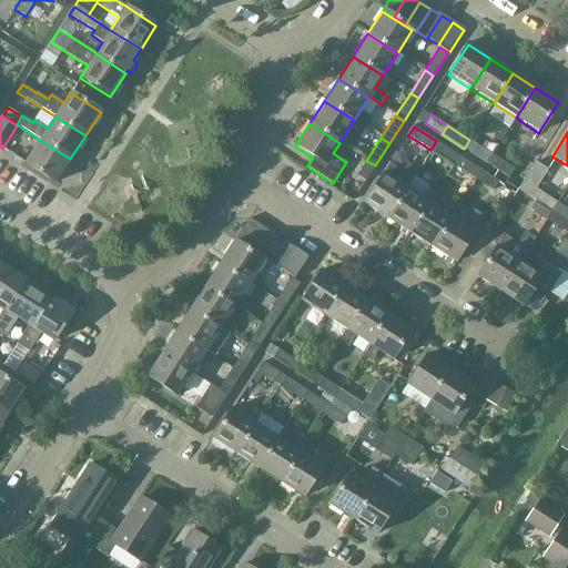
[(56,183),(70,159),(40,140),(26,163),(56,183)]
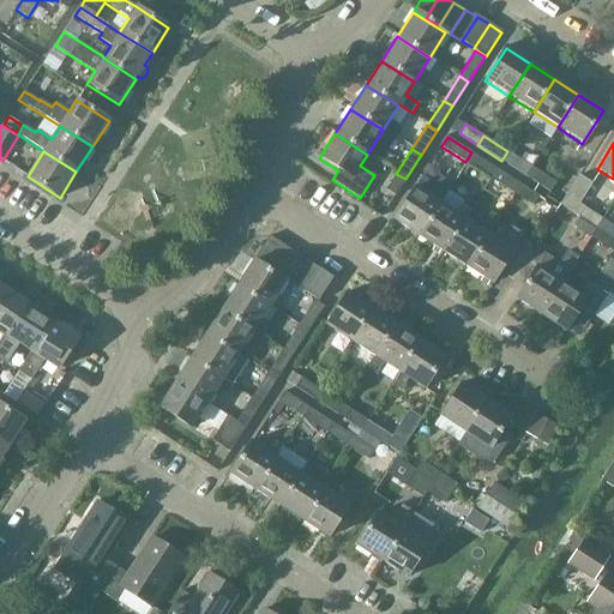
[(523,162),(507,151),(501,161),(525,176),(531,167),(523,162)]
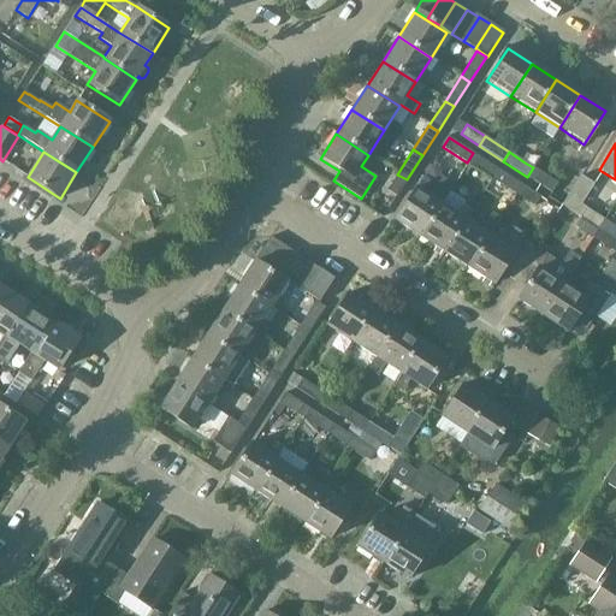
[(497,169),(473,153),(467,163),(491,178),(497,169)]
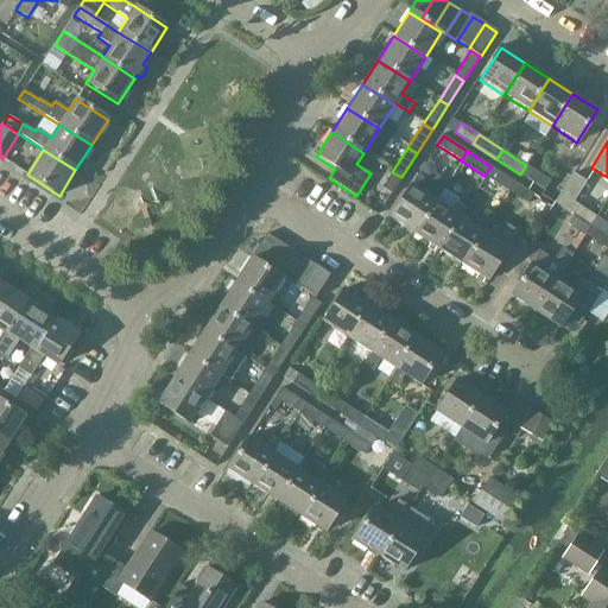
[(518,160),(526,165),(532,156),(521,153),(518,160)]
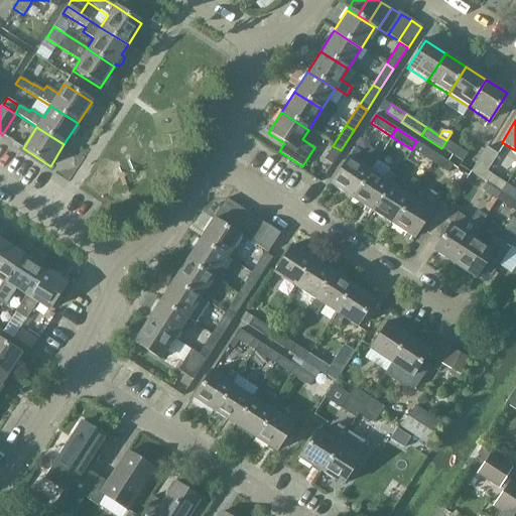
[(441,148),(462,161),(467,153),(459,148),(446,140),(441,148)]
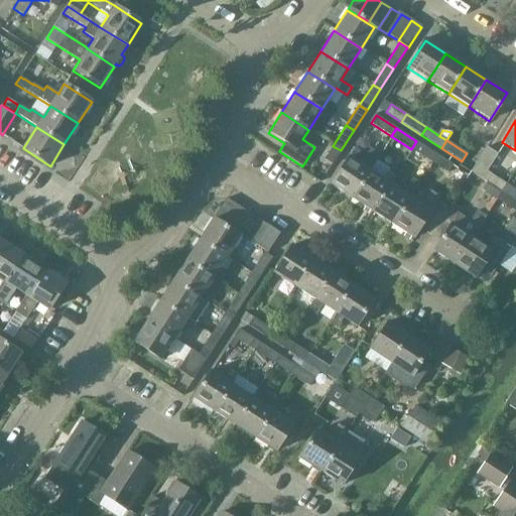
[(436,154),(416,141),(411,149),(432,162),(436,154)]
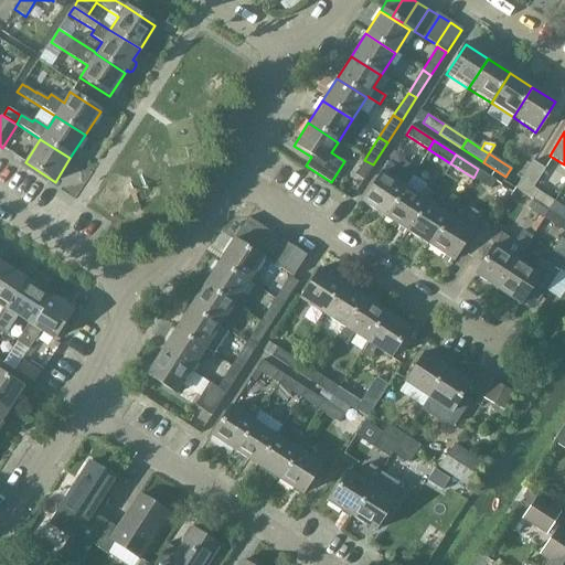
[(363,179),(373,164),(364,160),(355,174),(363,179)]
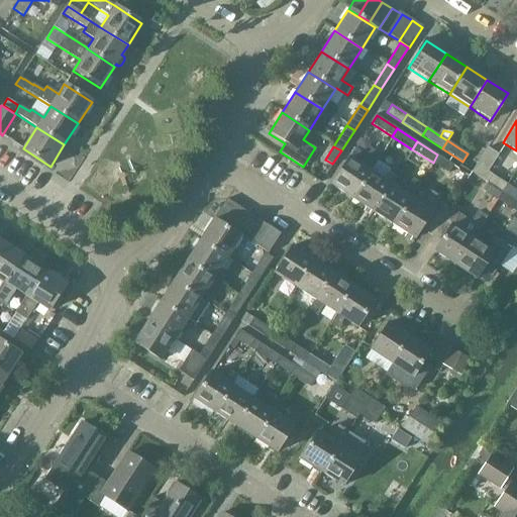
[(471,172),(487,183),(502,192),(507,184),(488,172),(498,154),(487,147),(471,172)]
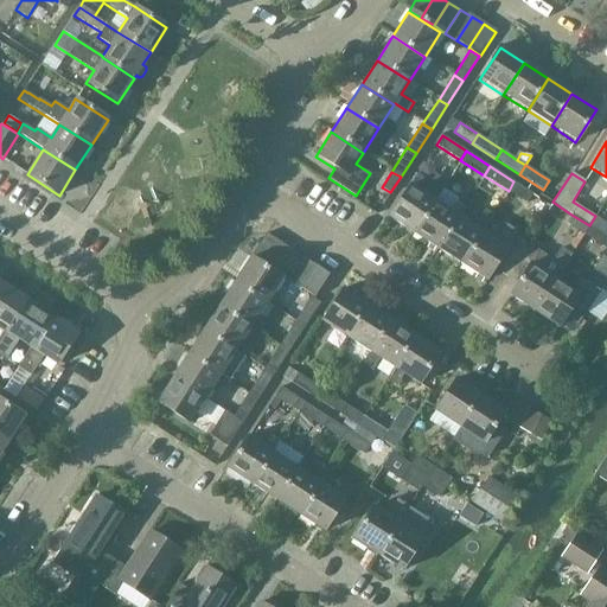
[(414,232),(434,202),(442,189),(447,183),(435,176),(430,184),(416,176),(389,217),(414,232)]
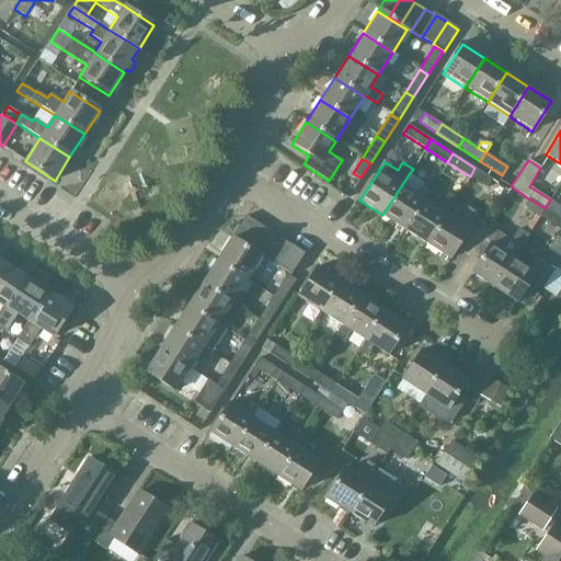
[(474,168),(470,176),(474,180),(487,187),(492,179),(474,168)]
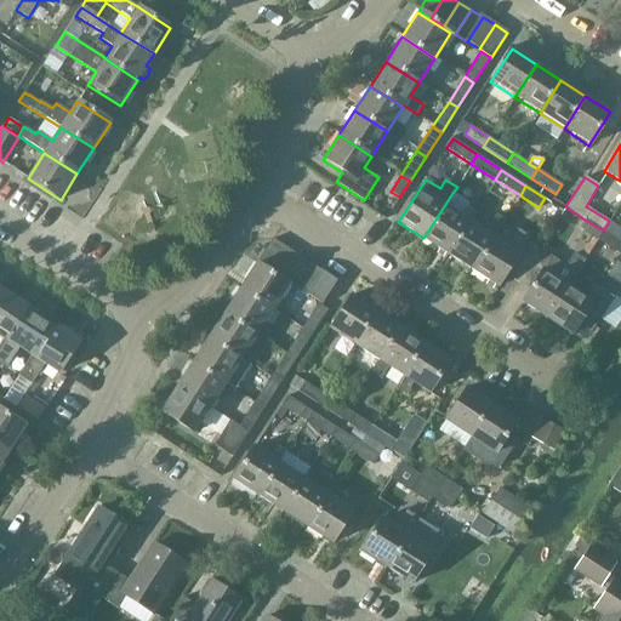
[(448,254),(468,222),(474,212),(466,208),(468,203),(453,193),(444,206),(423,238),(448,254)]
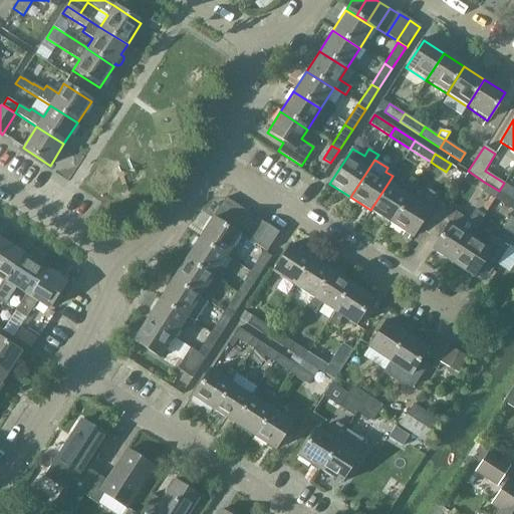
[(499,191),(484,182),(480,189),(494,198),(499,191)]
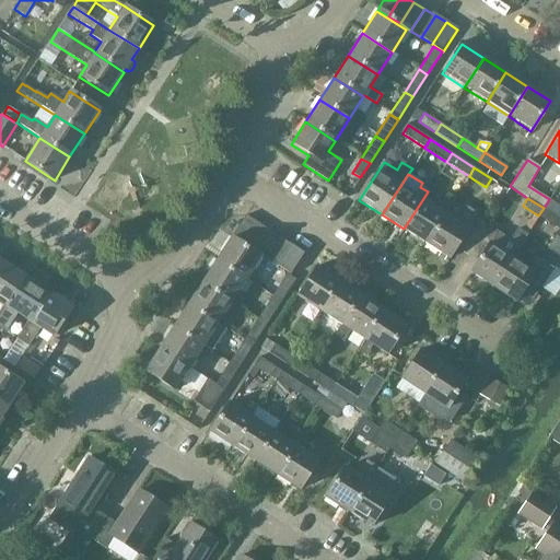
[(559,206),(549,199),(544,208),(559,218),(559,206)]
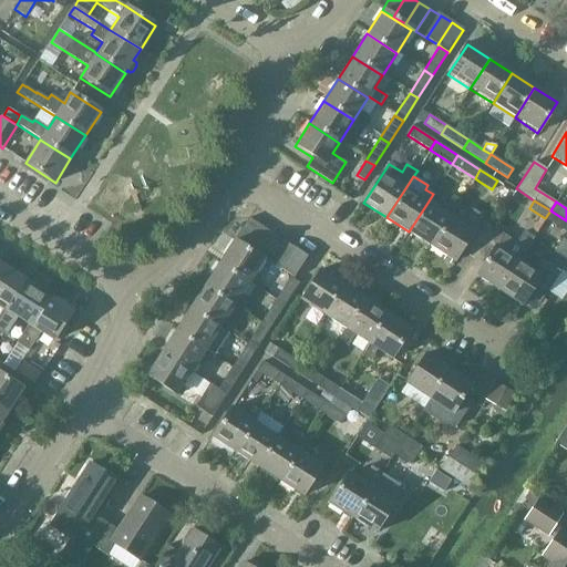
[(431,246),(450,217),(455,208),(447,203),(442,212),(428,203),(409,232),(431,246)]
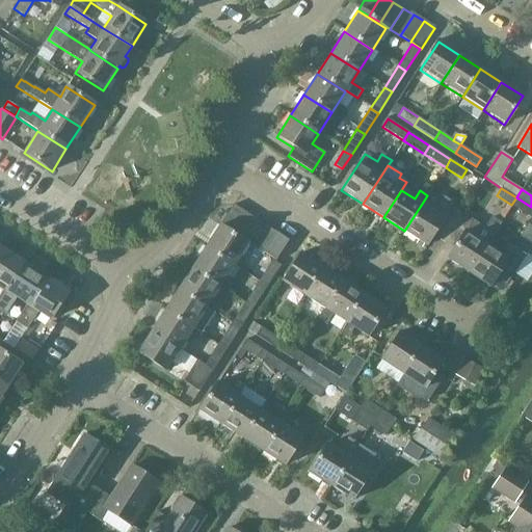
[(443,241),(460,212),(451,206),(454,203),(444,195),(433,211),(422,204),(404,231),(425,244),(432,234),(443,241)]
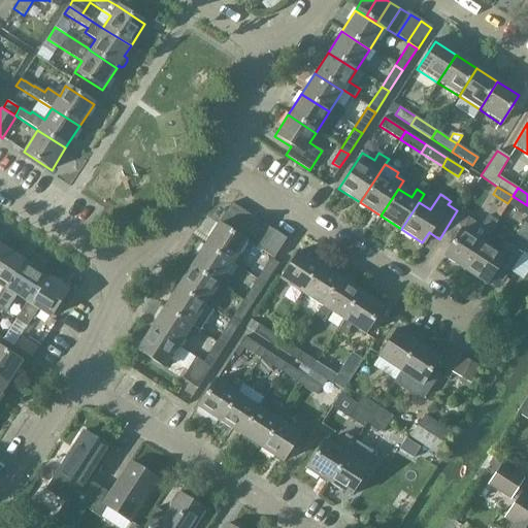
[(527,241),(527,205),(513,196),(507,203),(527,217),(516,234),(527,241)]
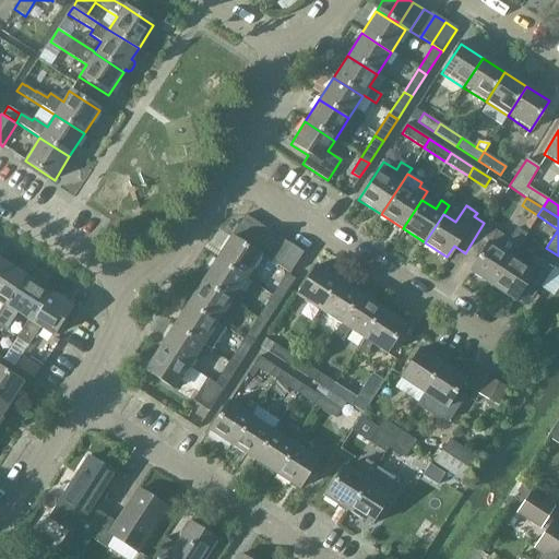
[(245,214),(230,236),(242,244),(257,222),(245,214)]
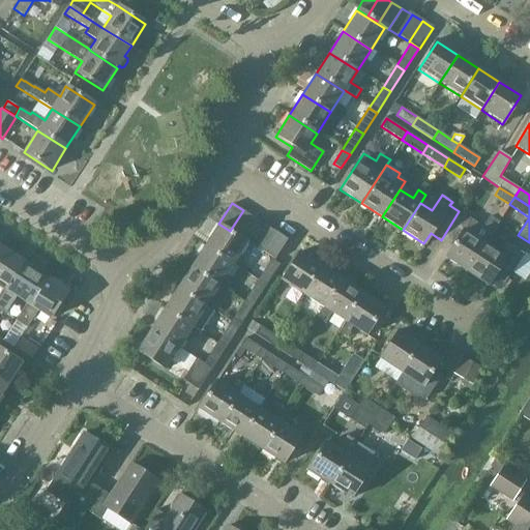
[(243,210),(230,231),(240,237),(254,216),(243,210)]
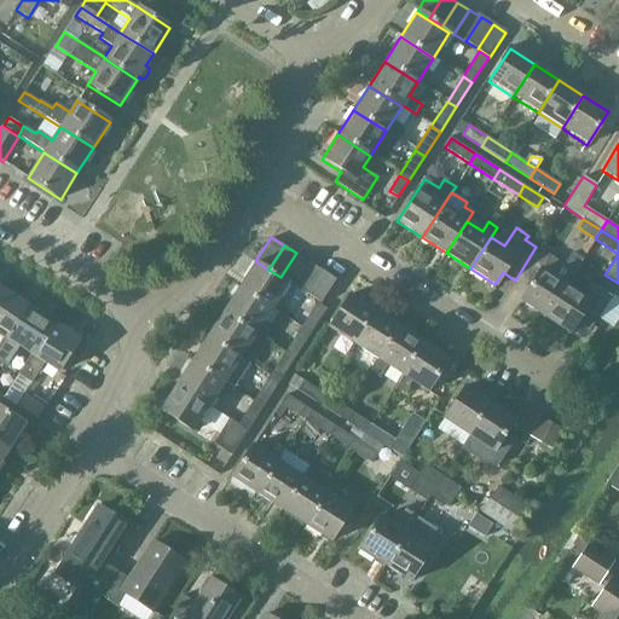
[(536,247),(515,281),(527,288),(525,291),(520,300),(544,317),(565,284),(566,284),(574,271),(576,271),(583,260),(571,253),(563,265),(536,247)]
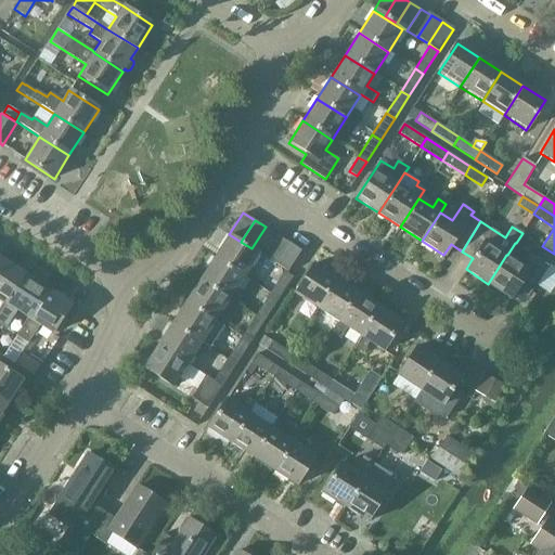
[(266,227),(252,248),(258,253),(262,256),(276,234),(266,227)]
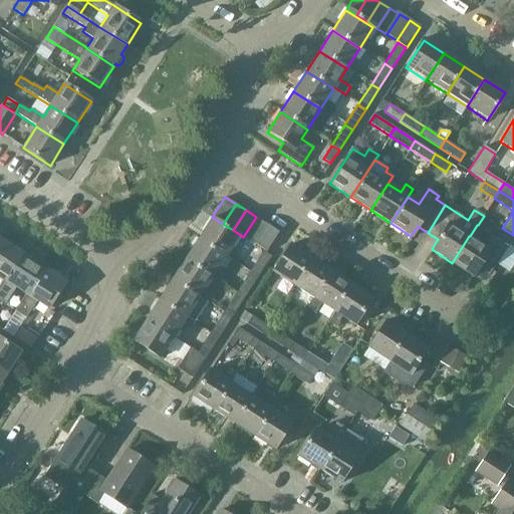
[(212,217),(198,239),(225,256),(231,260),(236,252),(231,248),(234,242),(239,234),(233,230),(223,224),(212,217)]
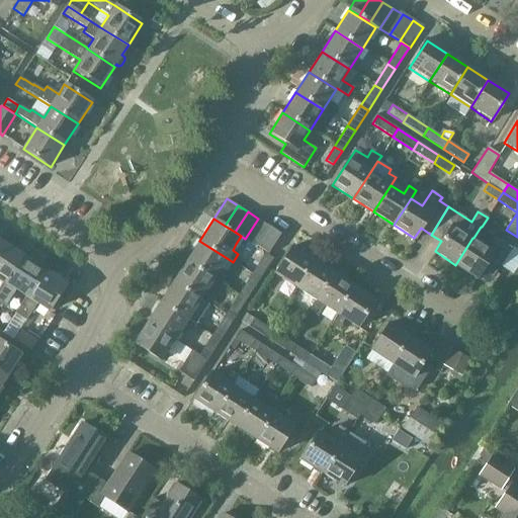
[(255,246),(268,225),(258,219),(245,239),(255,246)]
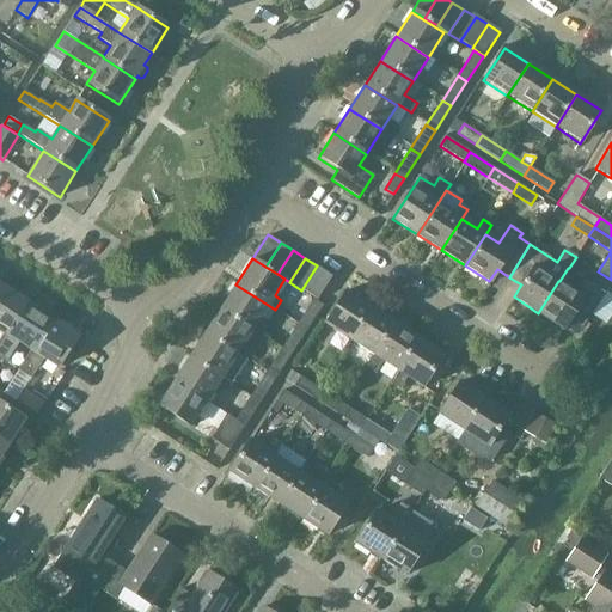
[(332,275),(317,265),(301,291),(317,300),(332,275)]
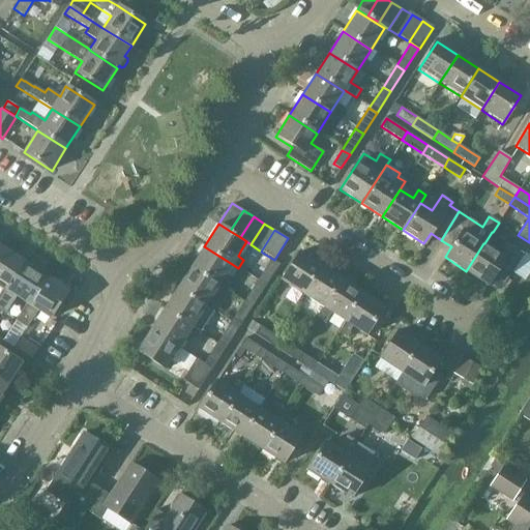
[(493,232),(492,232),(484,243),(483,243),(466,271),(488,285),(499,267),(509,273),(523,252),(493,232)]
